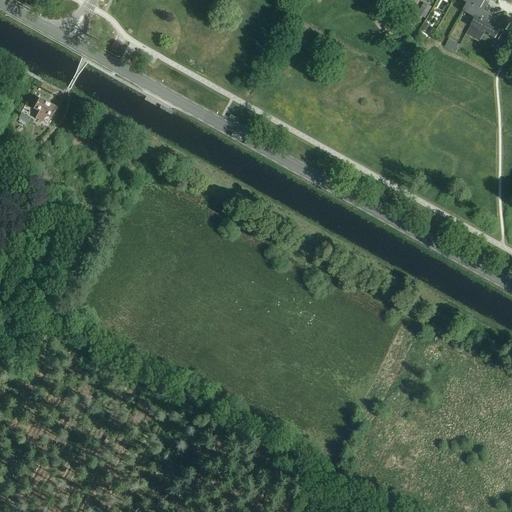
[(480,10),(485,1),(482,0),(462,0),(467,3),(480,10)]
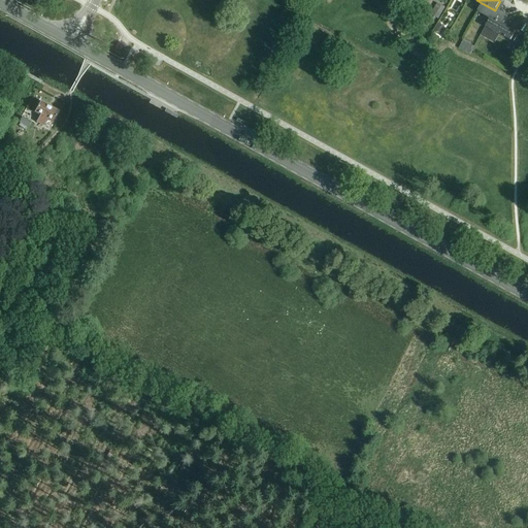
[(503,25),(507,17),(499,11),(504,3),(500,1),(495,10),(482,3),(477,11),(490,19),(503,25)]
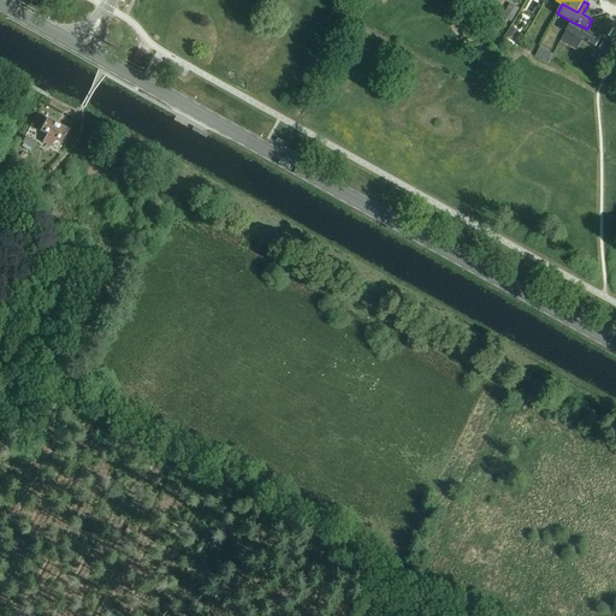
[(509,4),(501,17),(510,22),(517,9),(509,4)]
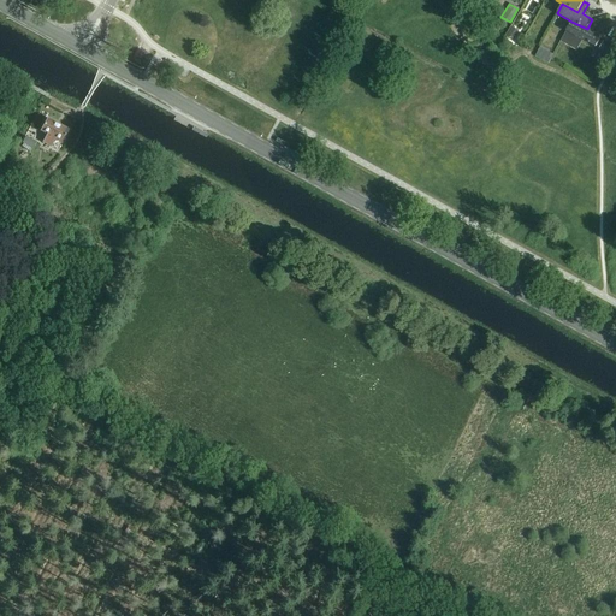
[(587,29),(572,22),(566,31),(596,47),(602,37),(593,33),(598,23),(597,22),(592,19),(587,29)]
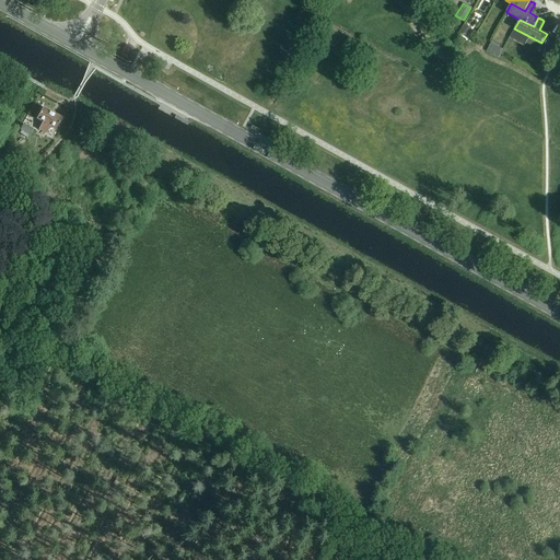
[(473,28),(466,24),(462,33),(468,36),(473,28)]
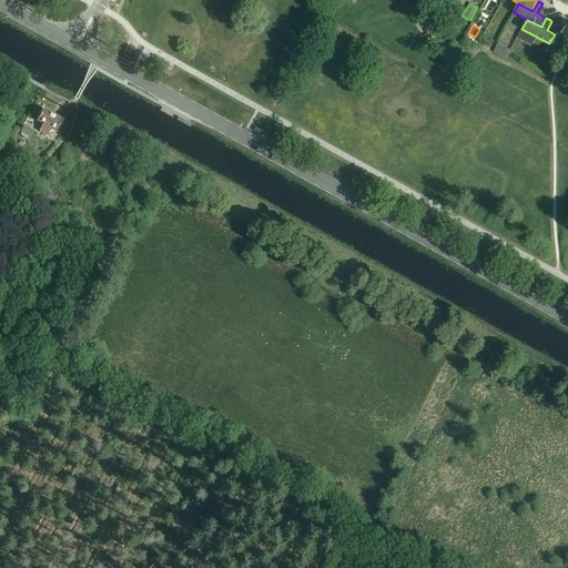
[(565,42),(557,38),(553,46),(560,50),(565,42)]
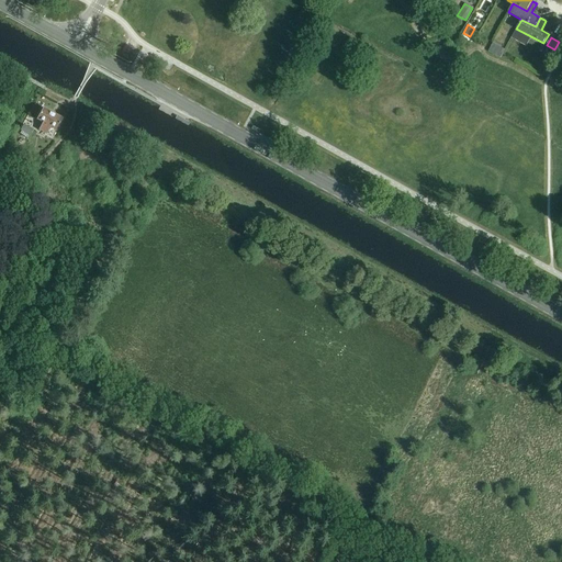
[(56,132),(63,120),(43,109),(36,121),(42,124),(38,131),(46,135),(49,128),(56,132)]
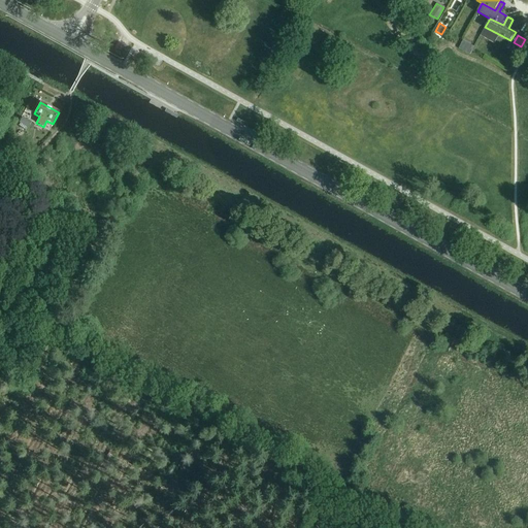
[(178,117),(178,116),(167,109),(165,112),(177,119),(178,117)]
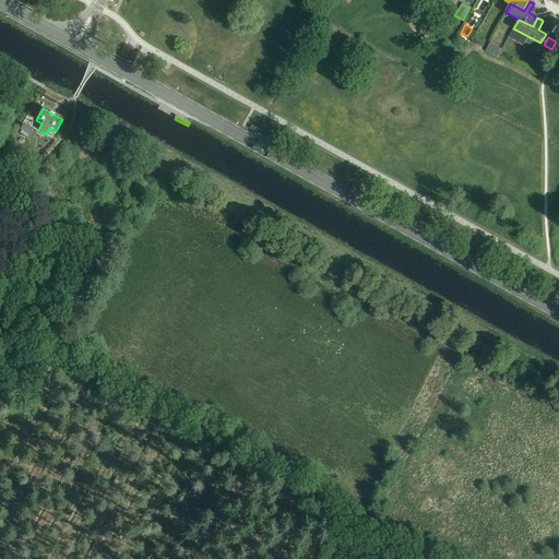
[(30,137),(33,130),(23,125),(20,131),(30,137)]
